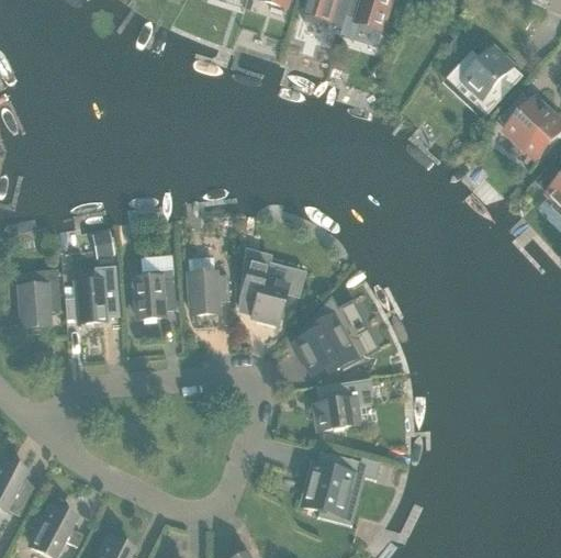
[(346,14),(350,0),(309,0),(307,7),(312,8),(307,19),(321,23),(324,11),(332,13),(333,10),(346,14)]
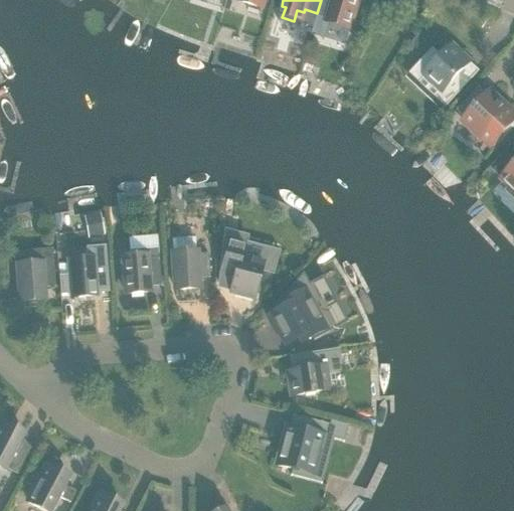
[(321,0),(317,13),(329,16),(328,19),(350,25),(357,0),(321,0)]
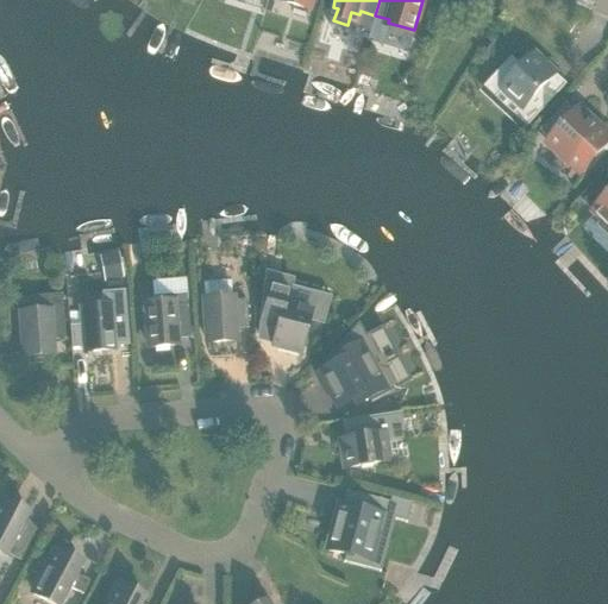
[(566,81),(536,51),(524,64),(512,54),(483,86),(526,125),(566,81)]
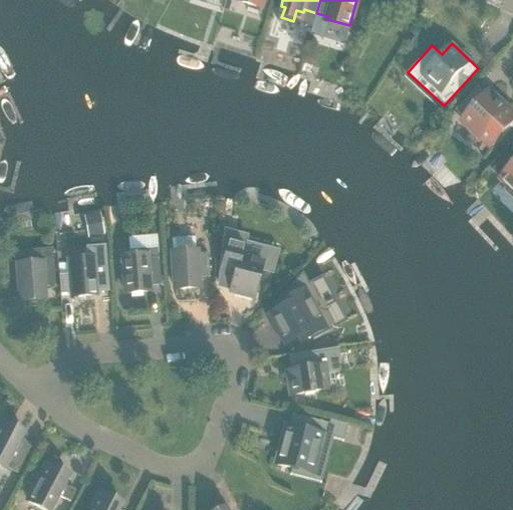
[(469,111),(462,117),(490,144),(512,118),(512,110),(489,88),(487,91),(477,83),(460,102),(469,111)]
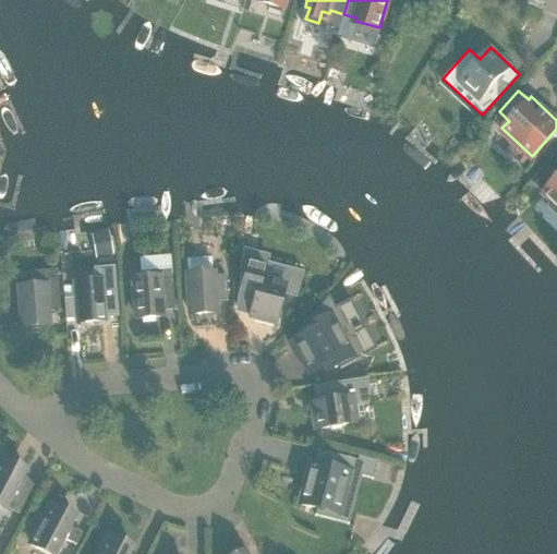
[(556,158),(534,181),(544,191),(553,199),(547,203),(556,213),(556,158)]
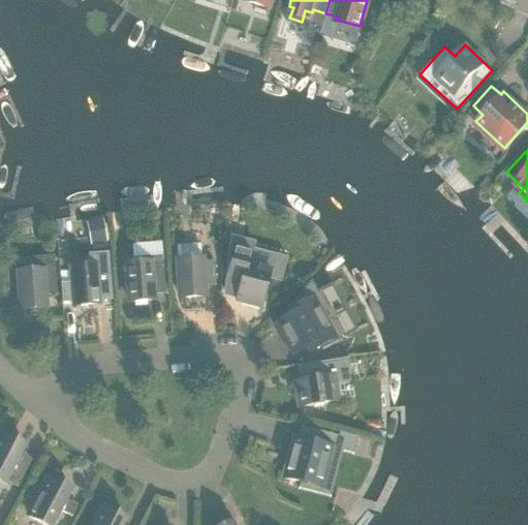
[(233,234),(226,288),(239,291),(238,297),(260,303),(264,289),(266,290),(269,280),(267,280),(270,267),(248,261),(254,240),(233,234)]
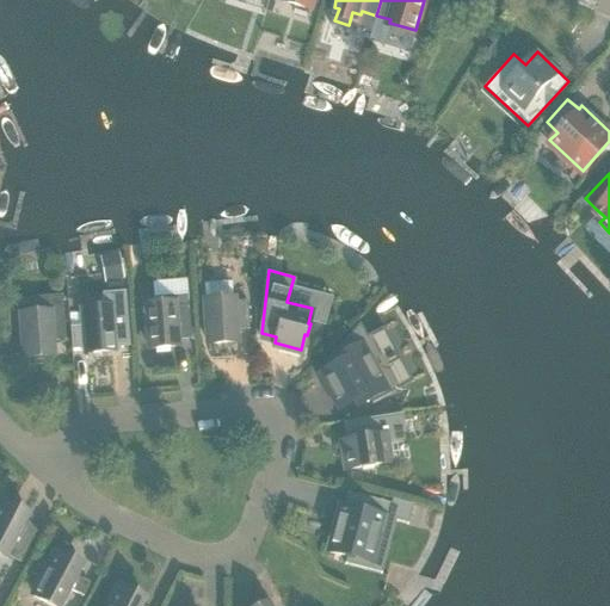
[(232,278),(204,279),(205,297),(209,340),(235,339),(235,327),(250,326),(247,297),(233,298),(232,278)]
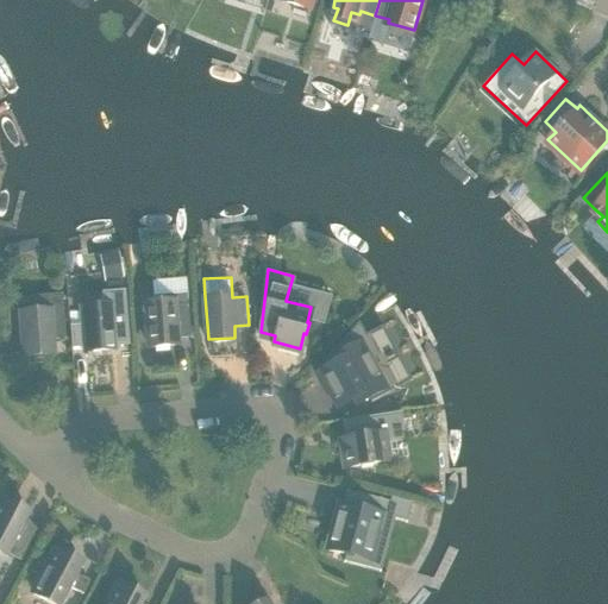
[(127,340),(126,329),(123,289),(107,290),(108,303),(82,306),(83,321),(73,322),(74,337),(85,337),(86,348),(113,346),(113,341),(127,340)]
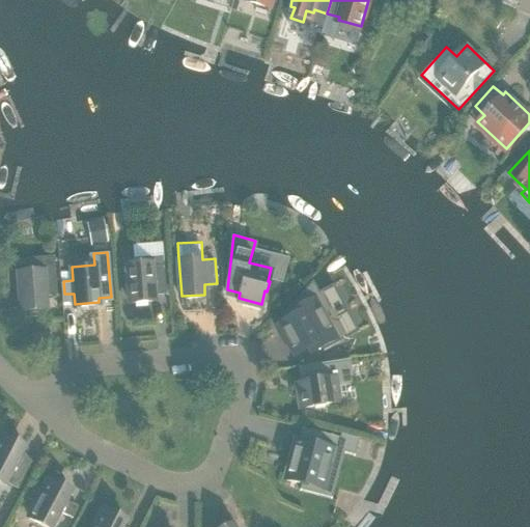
[(150,260),(149,254),(134,255),(135,261),(127,262),(130,300),(154,298),(152,288),(166,287),(163,259),(150,260)]
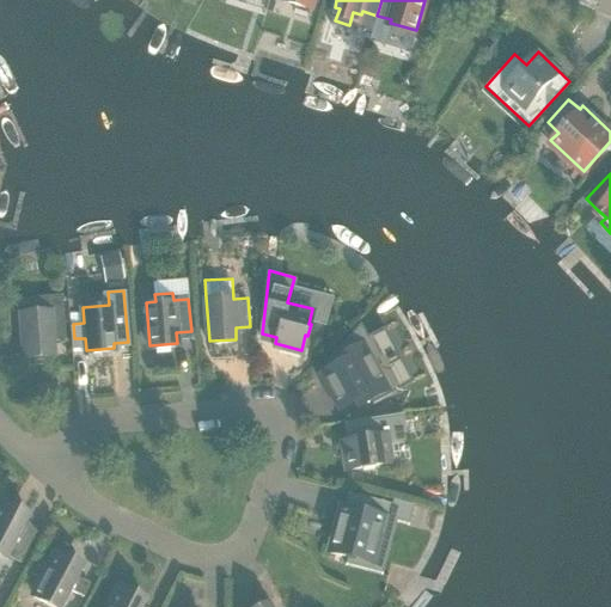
[(49,313),(49,310),(22,311),(25,355),(53,353),(50,324),(65,323),(65,312),(49,313)]
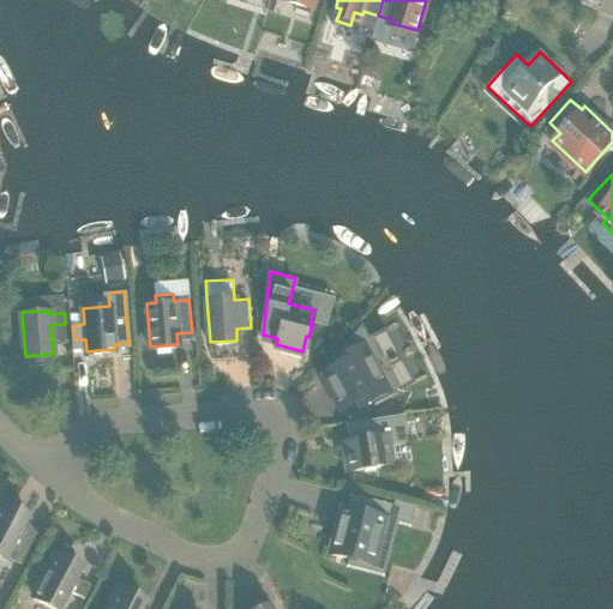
[(340,363),(323,373),(341,406),(358,397),(361,403),(372,397),(374,402),(398,390),(362,321),(334,353),(340,363)]
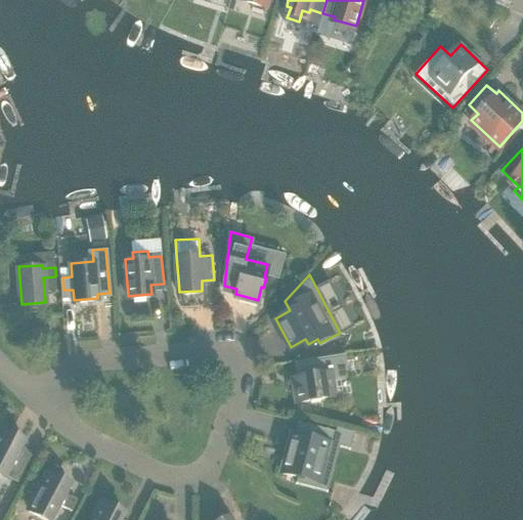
[(321,398),(320,396),(334,394),(331,378),(349,375),(345,352),(291,360),(297,400),(310,398),(310,400),(321,398)]
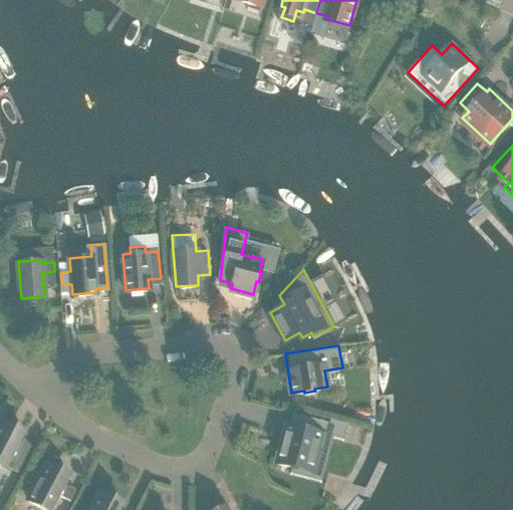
[(179,357),(182,381),(191,380),(188,356),(179,357)]
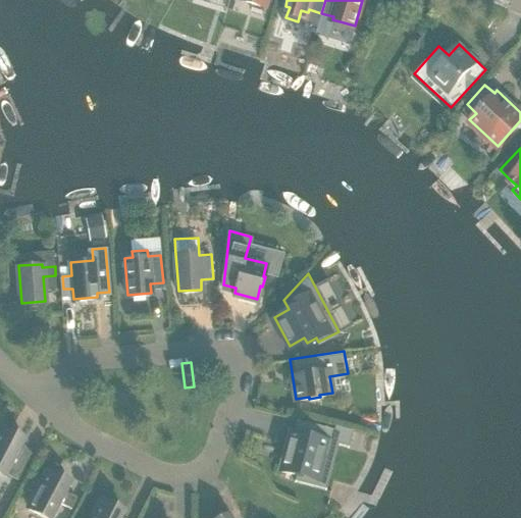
[(292,429),(280,469),(316,478),(326,439),(331,441),(335,424),(307,416),(303,432),(292,429)]
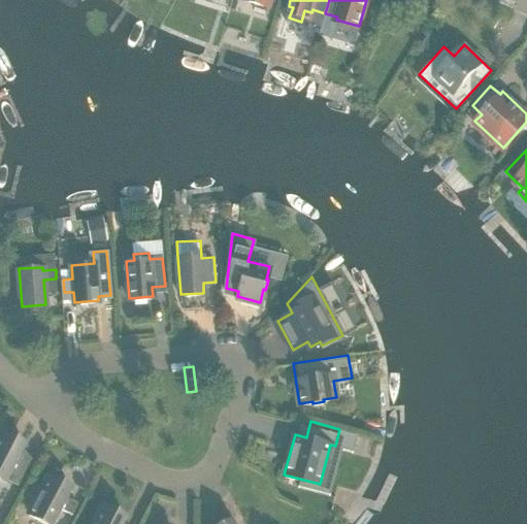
[(18,484),(22,478),(10,471),(26,443),(2,430),(0,434),(0,477),(5,480),(7,478),(18,484)]
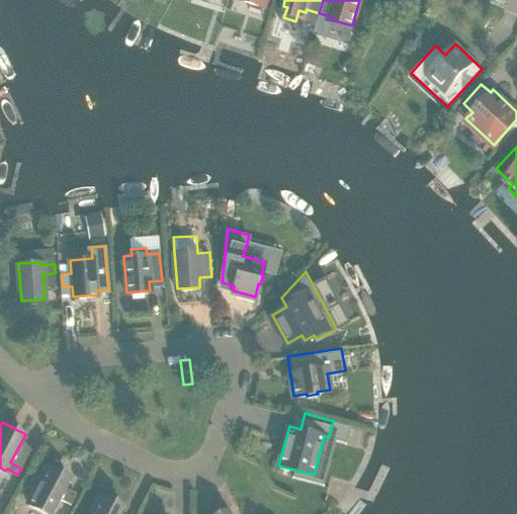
[(70,478),(48,465),(42,476),(31,469),(24,483),(35,489),(28,503),(50,513),(51,513),(60,497),(71,503),(77,492),(66,487),(70,478)]
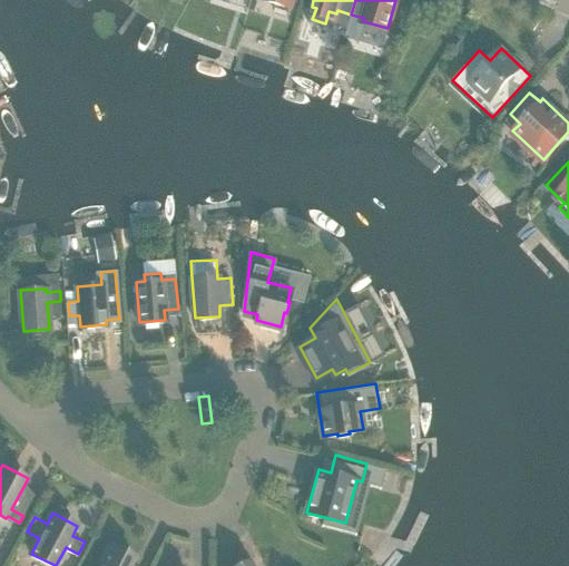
[(130,565),(136,557),(111,544),(99,565),(130,565)]
